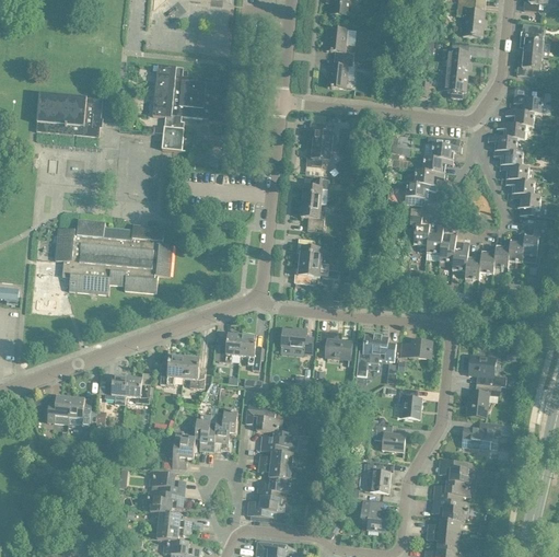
[(330,0),(329,12),(349,14),(350,0),(330,0)]
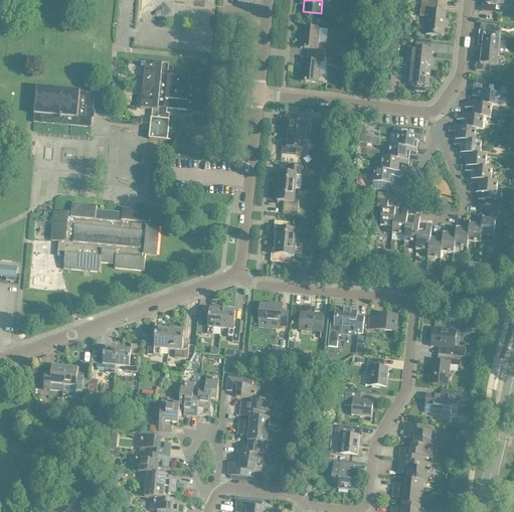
[(481,0),(480,8),(494,9),(495,2),(502,3),(502,0),(481,0)]
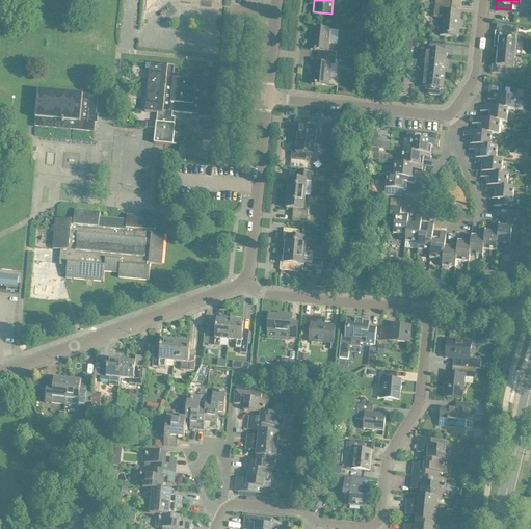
[(459,3),(434,1),(432,14),(440,15),(439,32),(456,34),(459,3)]
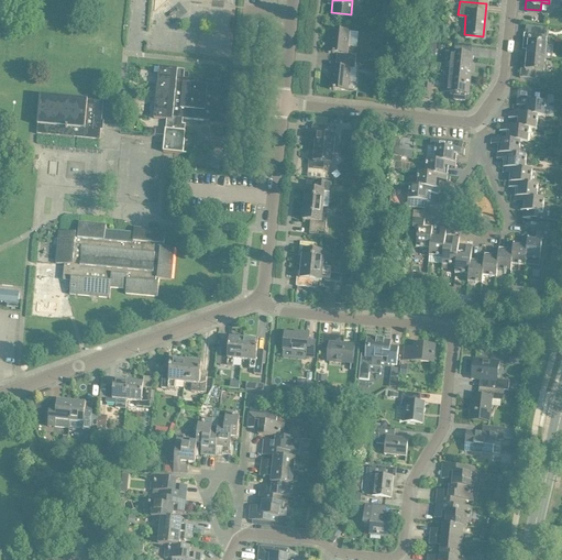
[(525,53),(543,55),(546,41),(544,41),(546,33),(541,32),(542,24),(524,22),(521,46),(526,46),(525,53)]
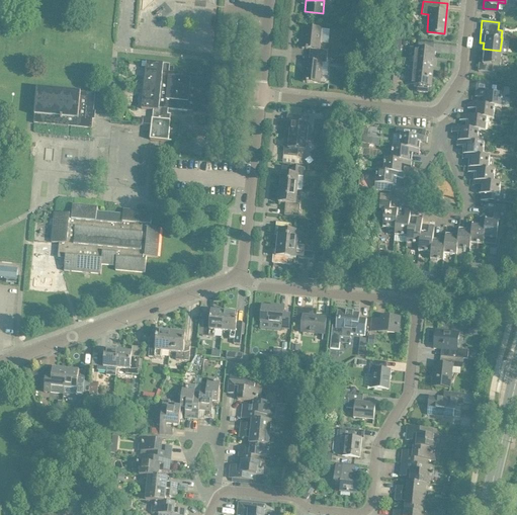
[(308,53),(326,54),(326,48),(318,47),(320,25),(304,24),(300,46),(309,46),(308,53)]
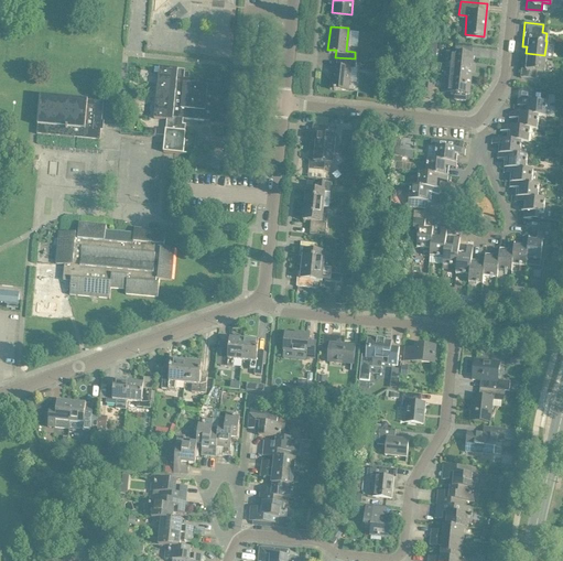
[(448,73),(471,75),(472,60),(472,51),(471,51),(472,45),(459,44),(458,50),(445,49),(444,63),(450,63),(448,73)]
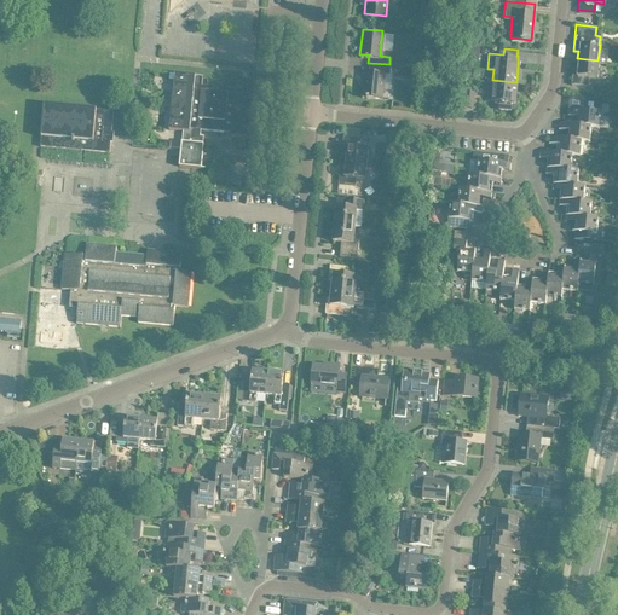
[(596,75),(598,61),(577,58),(577,64),(571,63),(570,81),(587,83),(588,75),(596,75)]
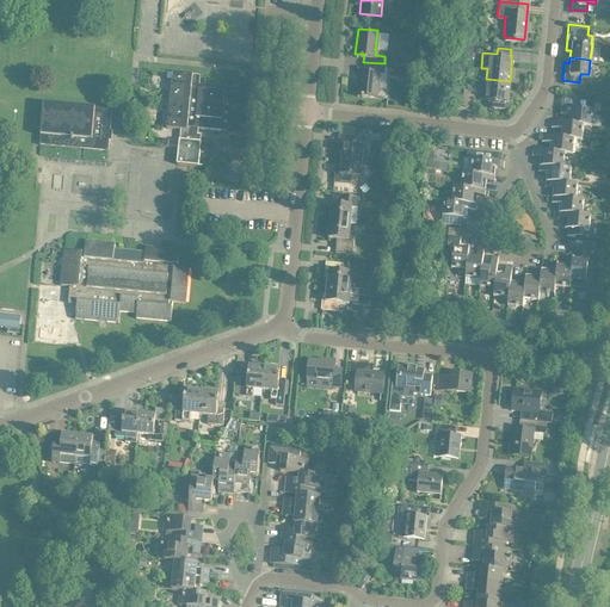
[(384,63),(363,62),(363,68),(358,68),(356,93),(376,95),(377,86),(383,86),(386,72),(383,72),(384,63)]
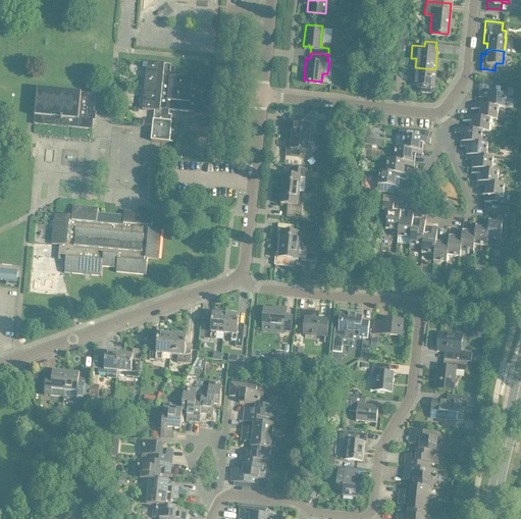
[(197,72),(173,69),(173,64),(169,64),(169,61),(146,59),(141,107),(153,108),(150,138),(168,140),(171,112),(167,112),(168,106),(188,108),(188,107),(194,107),(193,112),(211,113),(215,66),(198,64),(197,72)]
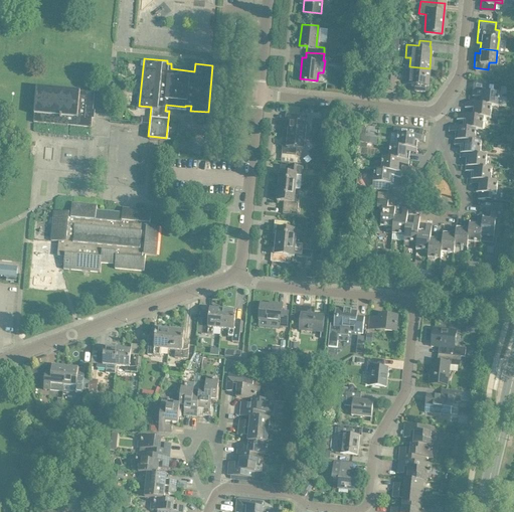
[(427,82),(430,68),(409,66),(408,75),(403,75),(403,80),(427,82)]
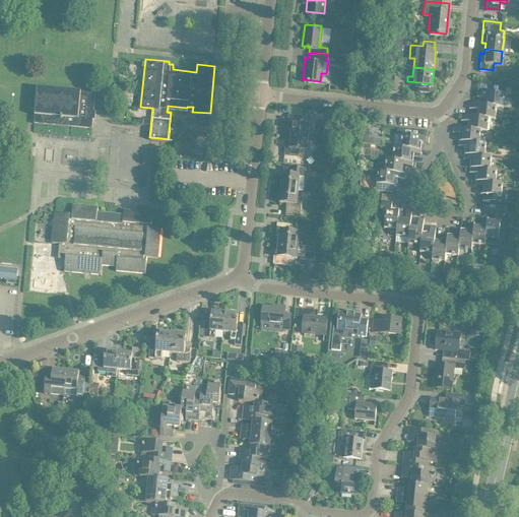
[(390,74),(388,87),(396,88),(397,74),(390,74)]
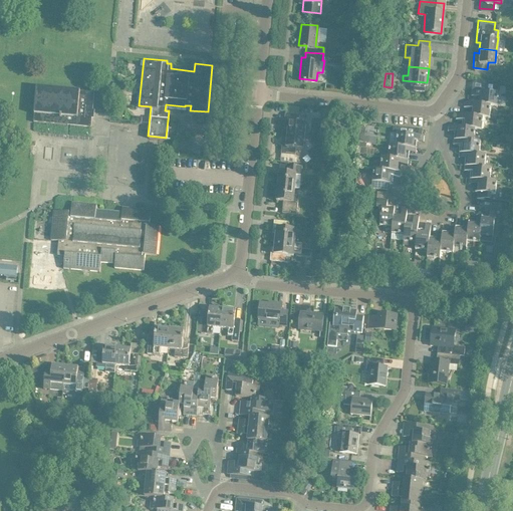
[(490,102),(496,103),(499,80),(472,77),(470,92),(479,93),(478,101),(490,102)]
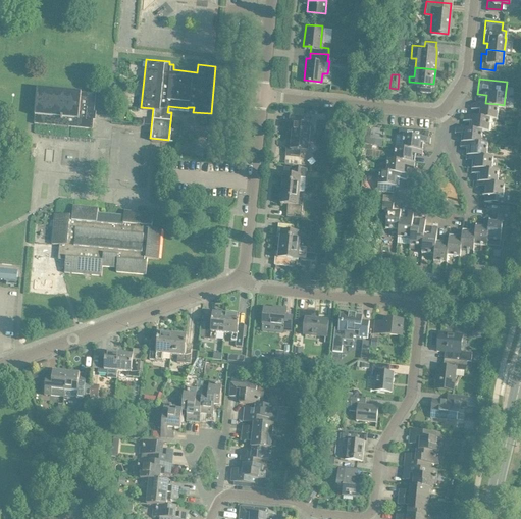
[(91,126),(93,108),(95,92),(36,86),(33,120),(91,126)]
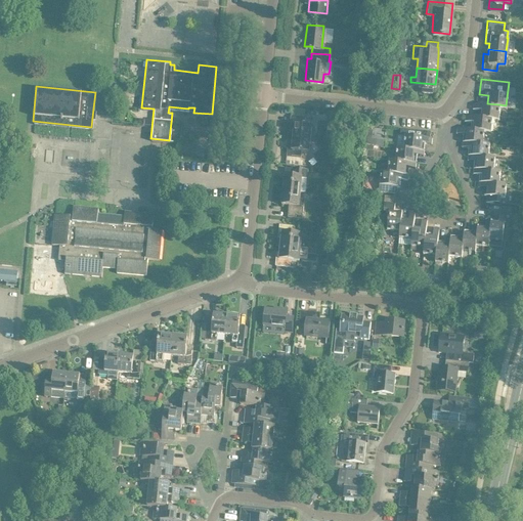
[(497,118),(499,104),(487,103),(472,101),(472,106),(480,107),(479,115),(491,117),(497,118)]
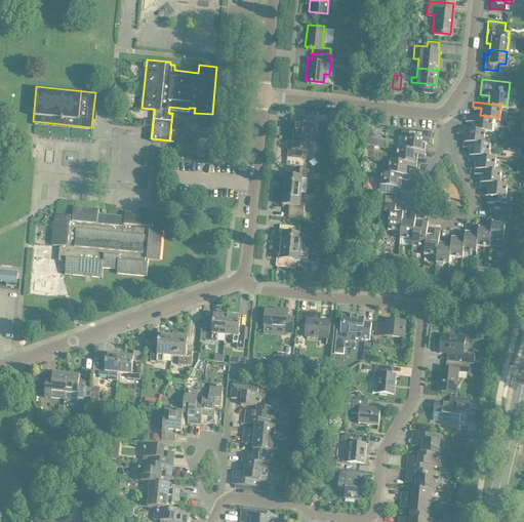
[(292,134),(310,136),(311,123),(304,122),(305,115),(290,114),(288,128),(292,129),(292,134)]
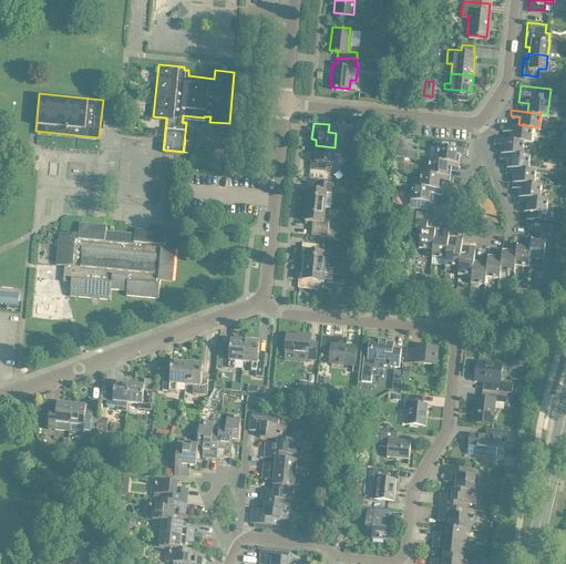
[(531,140),(532,126),(518,124),(502,123),(502,129),(511,130),(511,137),(523,139),(523,140),(531,140)]
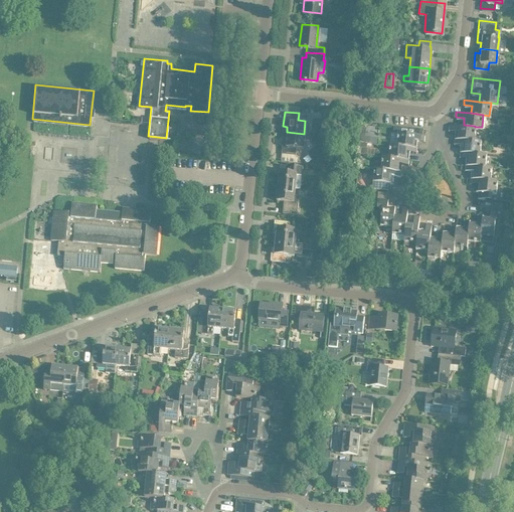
[(320,129),(329,130),(330,117),(322,117),(320,129)]
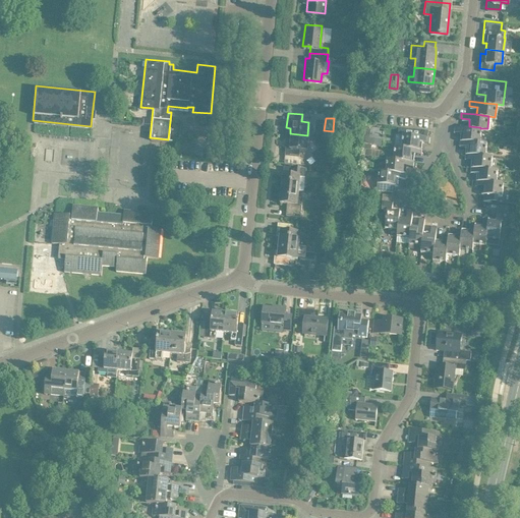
[(479,140),(480,128),(480,127),(469,126),(453,124),(453,129),(462,130),(461,138),(479,140)]
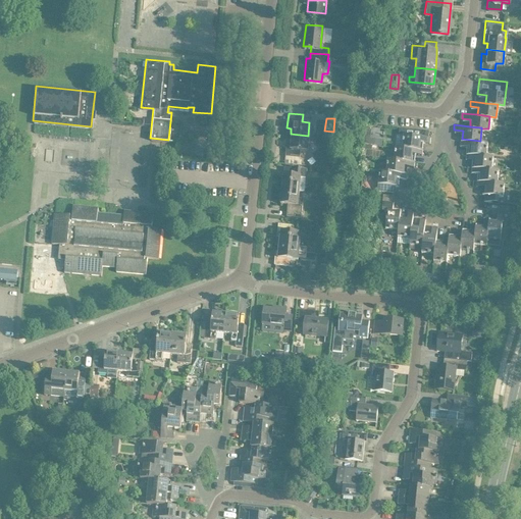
[(419,147),(420,139),(428,140),(429,135),(426,135),(427,128),(398,125),(398,133),(402,133),(401,145),(419,147)]
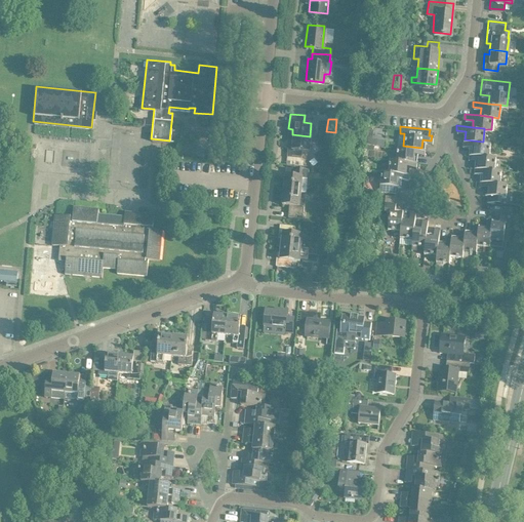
[(310,136),(292,134),(291,139),(287,139),(286,155),(300,156),(300,149),(309,150),(310,136)]
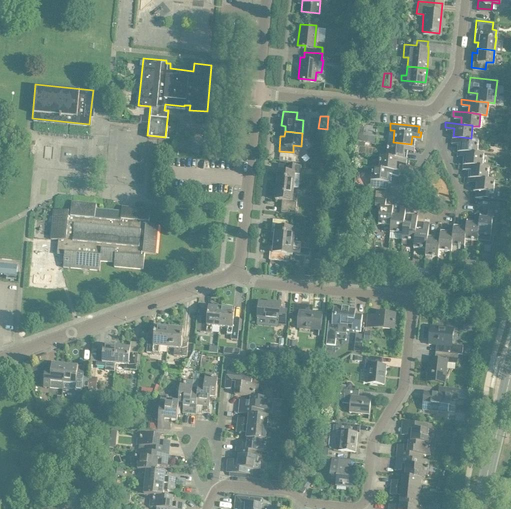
[(477,139),(471,138),(453,136),(451,135),(450,141),(459,142),(458,149),(476,151),(477,139)]
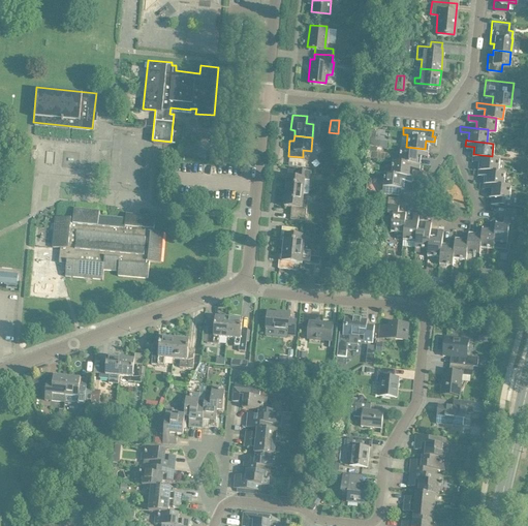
[(367,155),(375,156),(375,150),(376,144),(368,144),(367,155)]
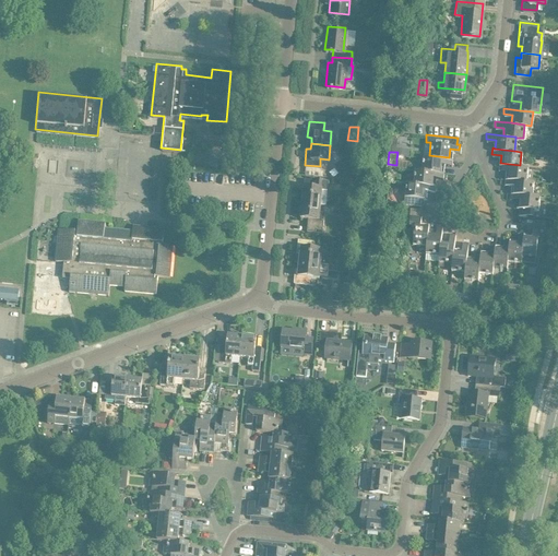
[(429,155),(423,154),(422,168),(440,170),(441,162),(451,163),(451,157),(449,157),(429,155)]
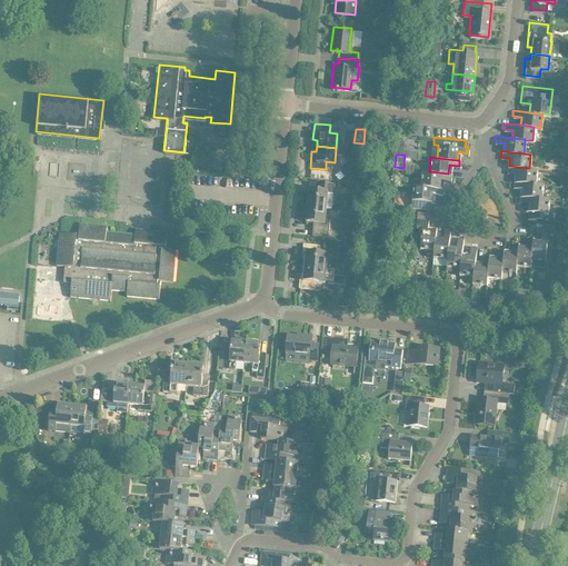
[(537,169),(529,168),(509,166),(507,166),(507,171),(516,172),(515,180),(516,181),(536,182),(537,169)]
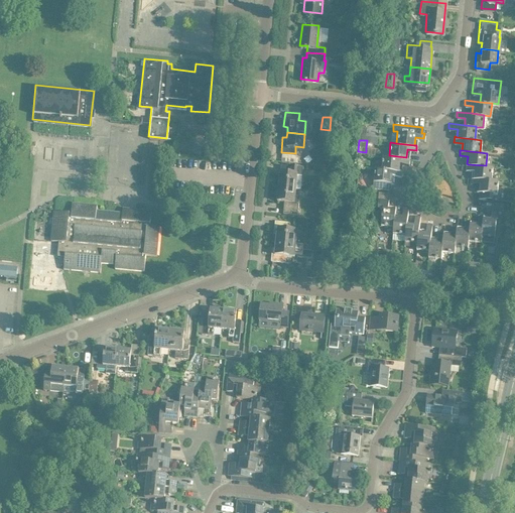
[(323,152),(317,156),(323,162),(328,158),(323,152)]
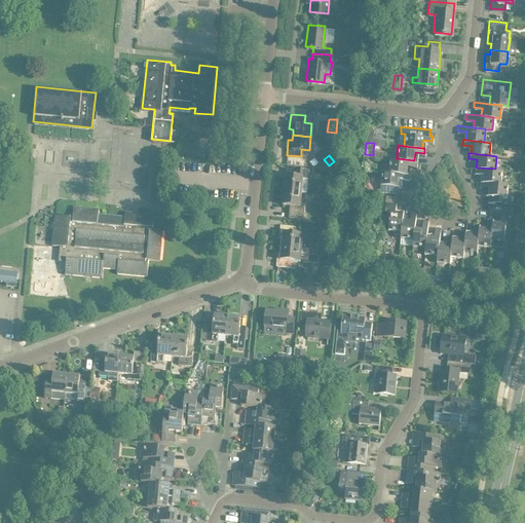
[(406,173),(407,165),(416,166),(416,160),(414,160),(397,158),(389,157),(388,171),(406,173)]
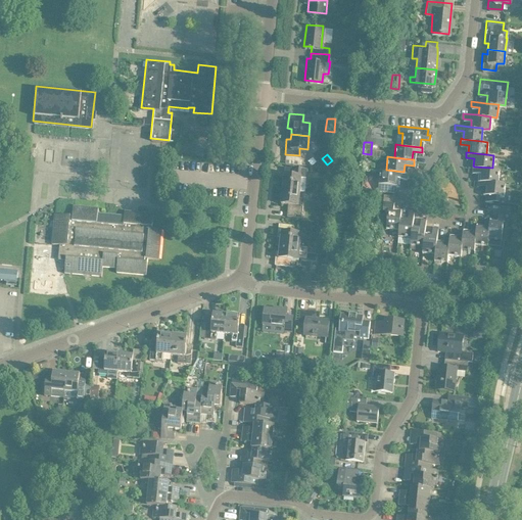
[(282,187),(299,189),(300,176),(305,176),(305,167),(291,166),(290,173),(283,172),(282,187)]
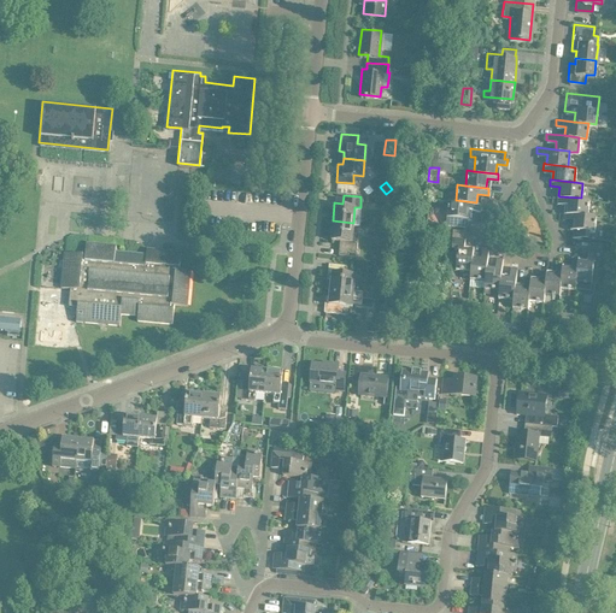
[(588,199),(581,198),(559,196),(558,195),(556,195),(556,201),(567,202),(565,211),(565,212),(587,214),(587,213),(588,199)]
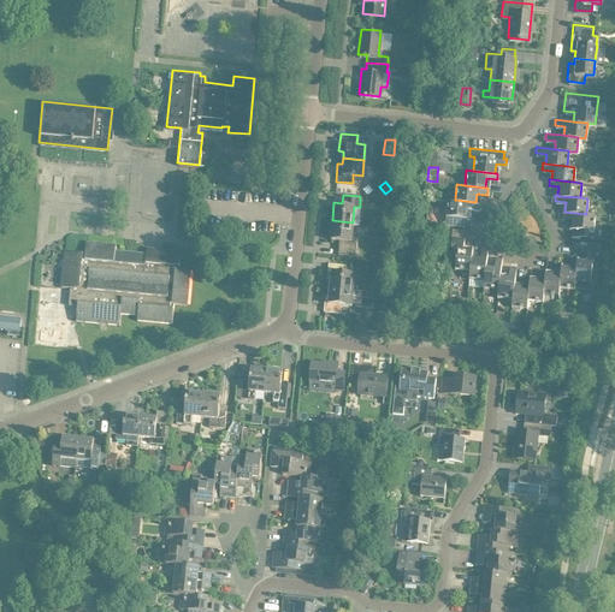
[(445,215),(450,215),(449,223),(461,224),(462,217),(471,217),(471,207),(478,208),(479,202),(475,202),(455,200),(447,198),(445,215)]
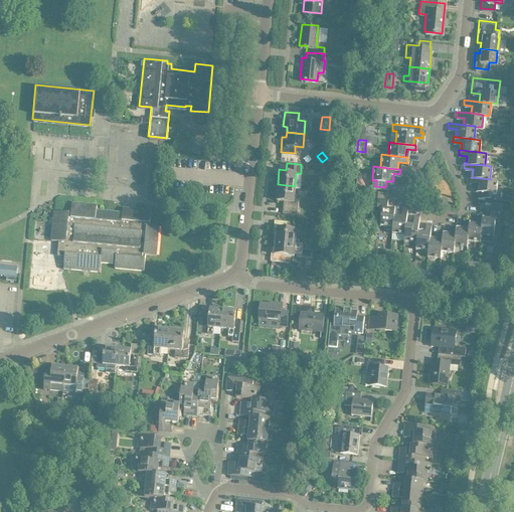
[(496,179),(490,178),(490,179),(472,177),(472,176),(470,176),(469,181),(475,182),(475,190),(477,190),(476,196),(490,197),(491,191),(495,192),(496,179)]
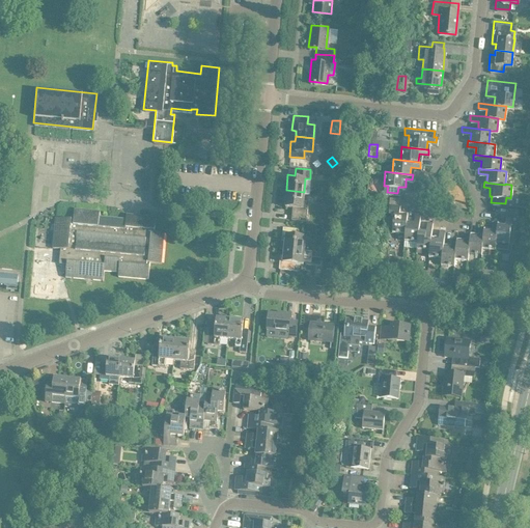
[(304,192),(286,190),(284,204),(291,204),(290,217),(306,219),(308,199),(303,198),(304,192)]
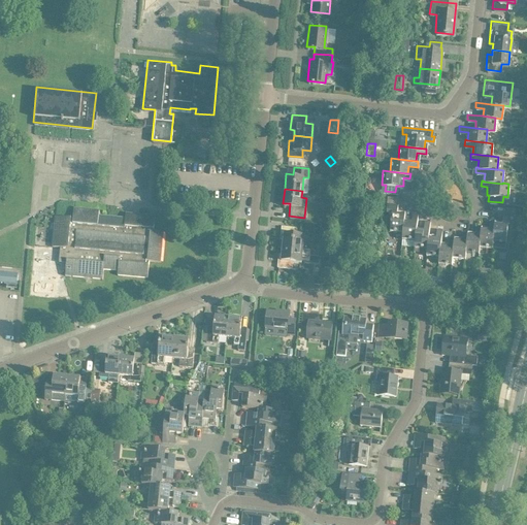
[(401,230),(403,219),(404,209),(397,209),(397,202),(391,201),(391,202),(385,201),(384,207),(390,208),(388,229),(401,230)]
